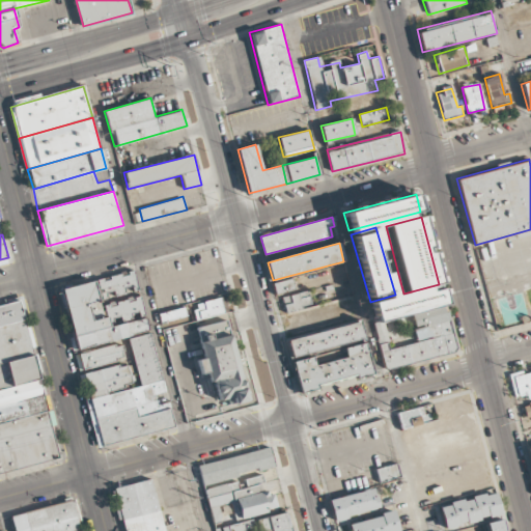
[(276,294),(294,289),(291,279),(273,283),(276,294)]
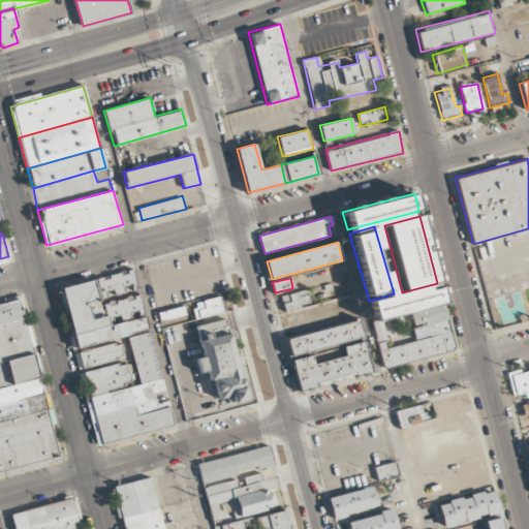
[(62,288),(74,335),(109,325),(105,315),(91,319),(87,302),(98,299),(93,280),(62,288)]
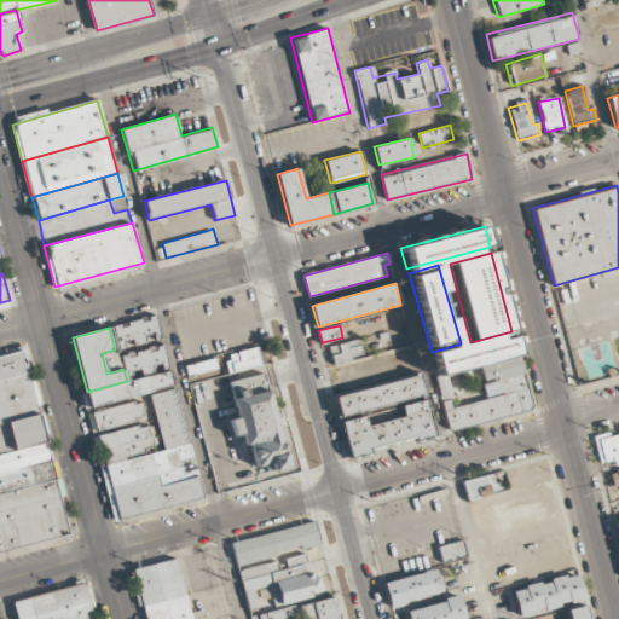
[(438,376),(431,352),(470,342),(512,331),(518,354),(438,376)]
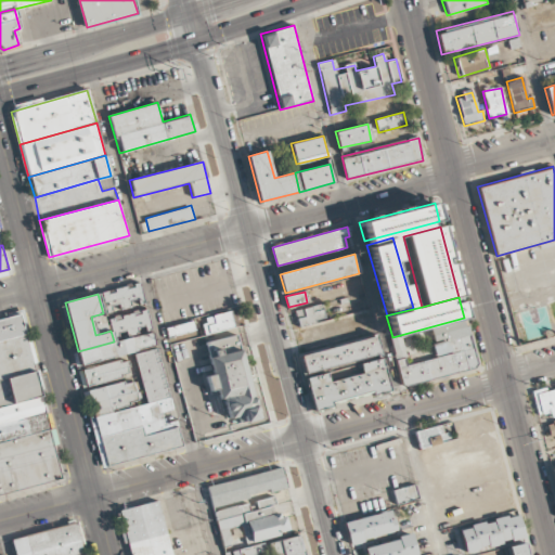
[(326,319),(322,304),(295,311),(299,326),(326,319)]
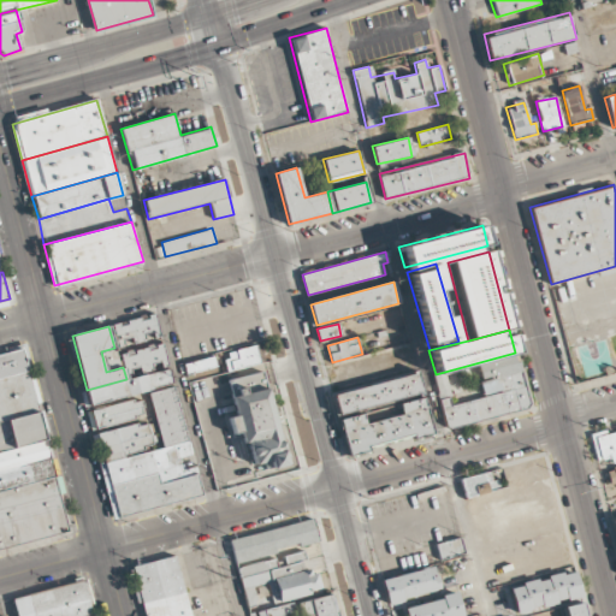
[(227,354),(255,345),(260,363),(232,372),(229,359),(227,354)]
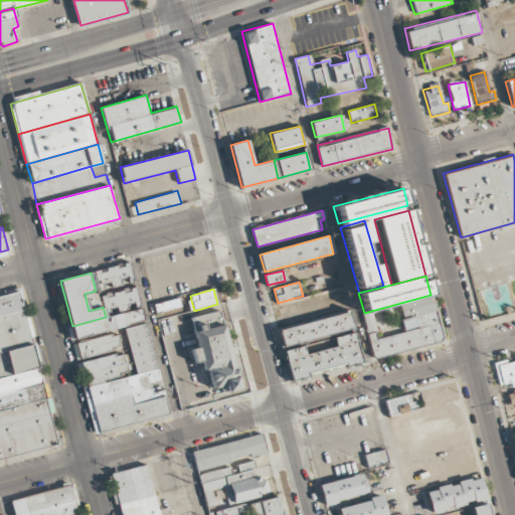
[(0,315),(0,296),(18,292),(23,310),(0,315)]
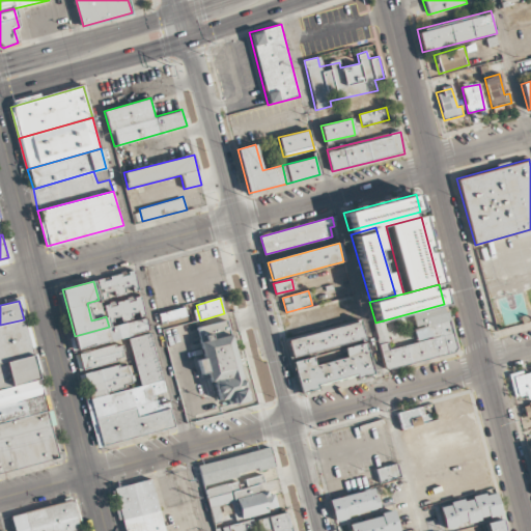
[(159,314),(183,307),(186,316),(161,323),(159,314)]
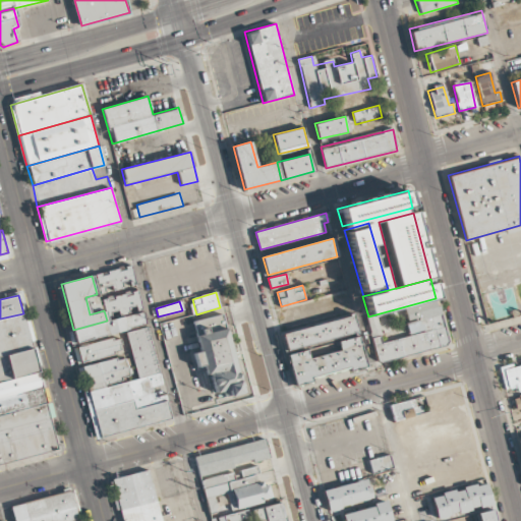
[(0,320),(23,313),(32,347),(6,354),(0,355),(0,320)]
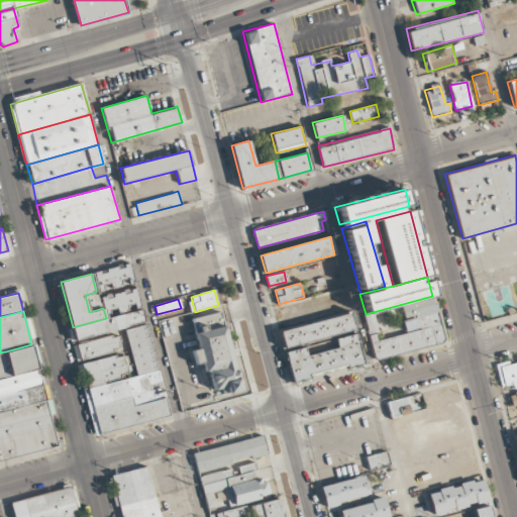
[(192,318),(199,348),(192,350),(196,365),(206,363),(213,394),(241,388),(222,311),(192,318)]
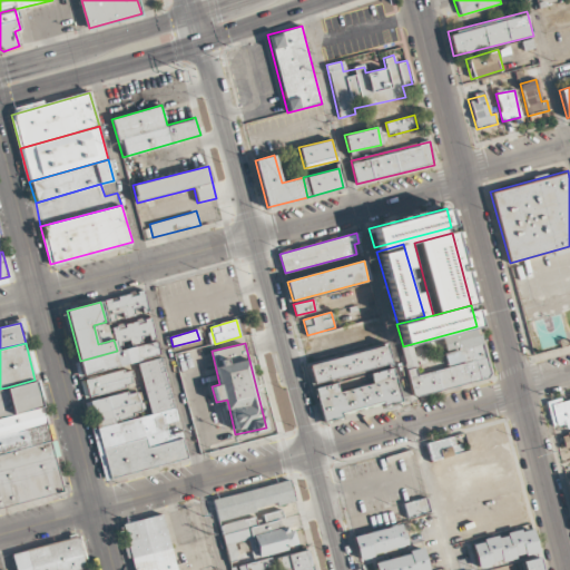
[(313,385),(391,363),(385,343),(307,365),(313,385)]
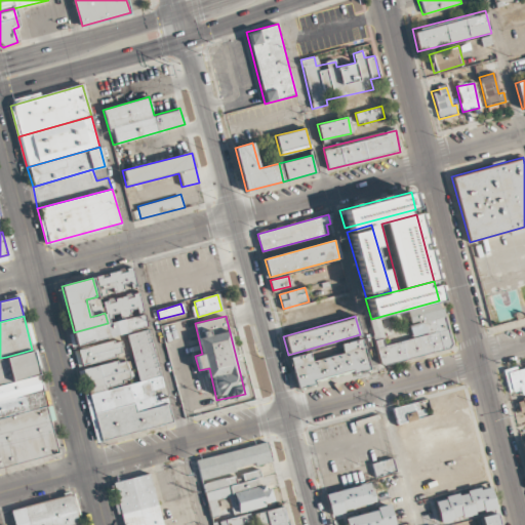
[(373,340),(381,338),(384,346),(437,331),(442,350),(382,366),(379,364),(373,340)]
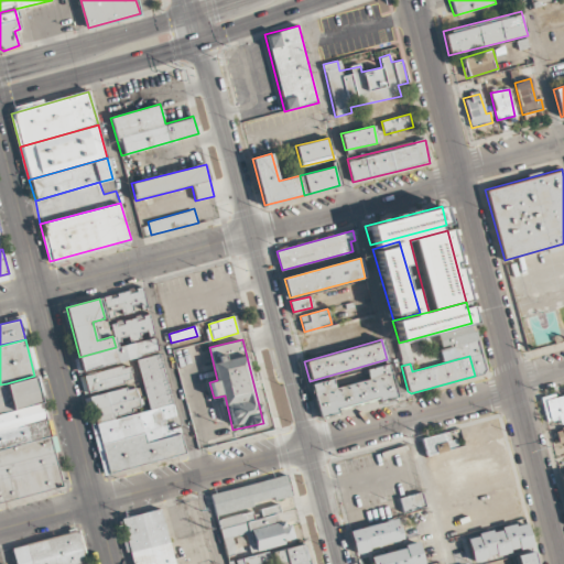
[(397,396),(387,361),(364,368),(367,379),(336,388),(334,380),(311,386),(320,416),(397,396)]
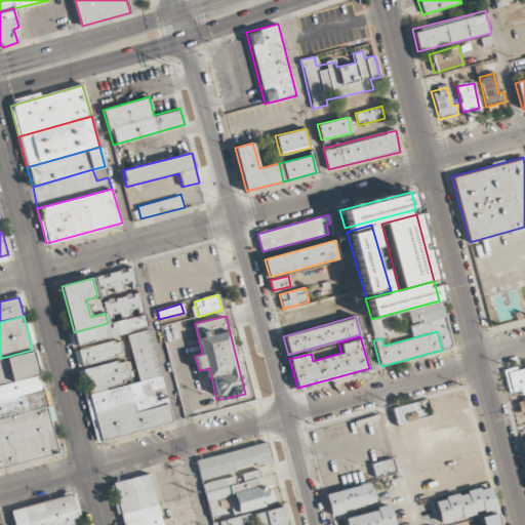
[(75,351),(79,366),(123,355),(119,339),(75,351)]
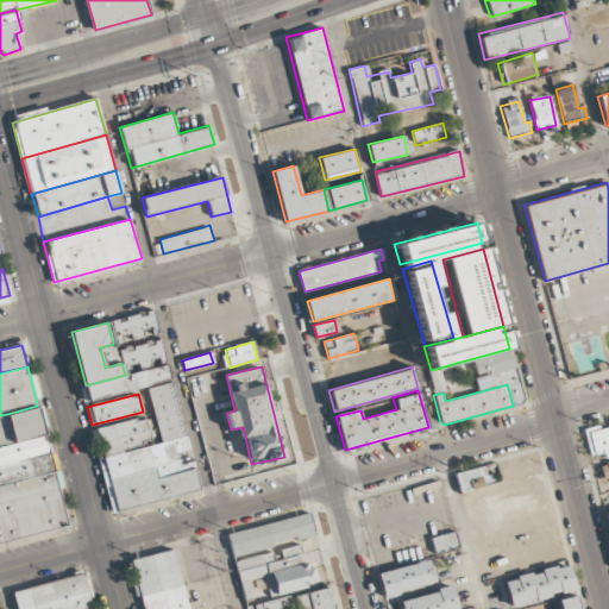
[(7,414),(37,406),(45,434),(14,443),(7,414)]
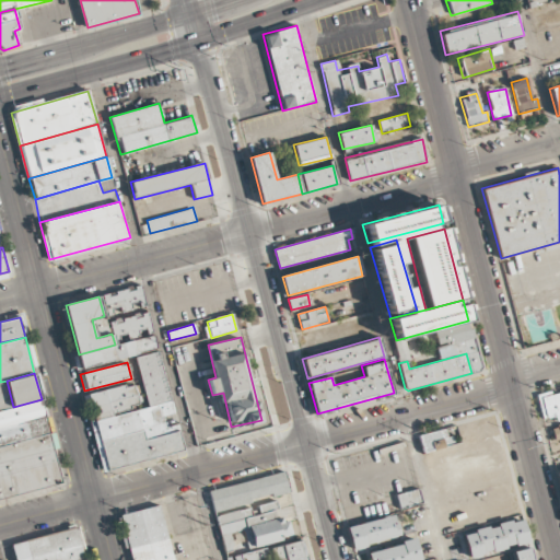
[(559,391),(537,395),(540,419),(555,417),(556,421),(559,420),(559,391)]
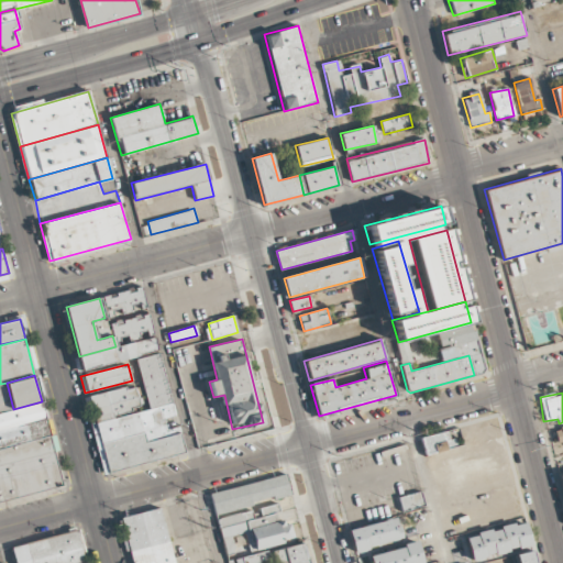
[(0,412),(42,401),(46,419),(0,431),(0,412)]
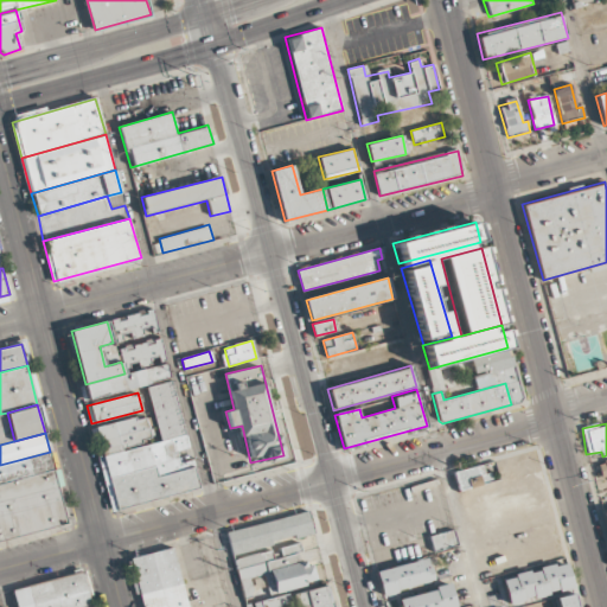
[(458,491),(486,484),(481,465),(453,472),(458,491)]
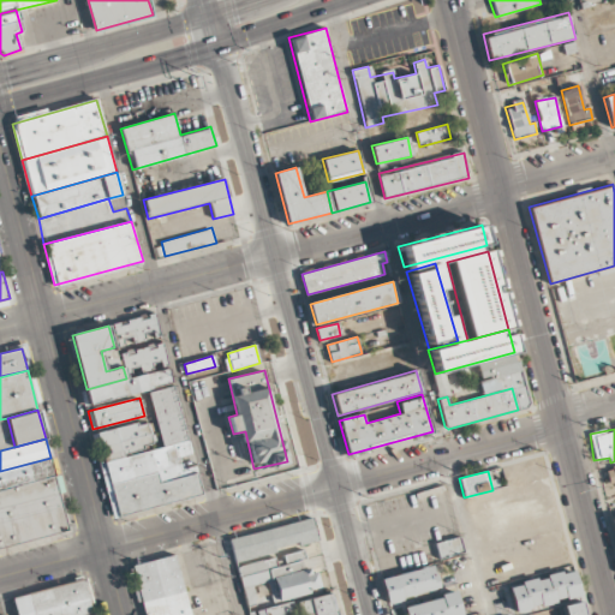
[(58,494),(0,508),(0,491),(53,478),(58,494)]
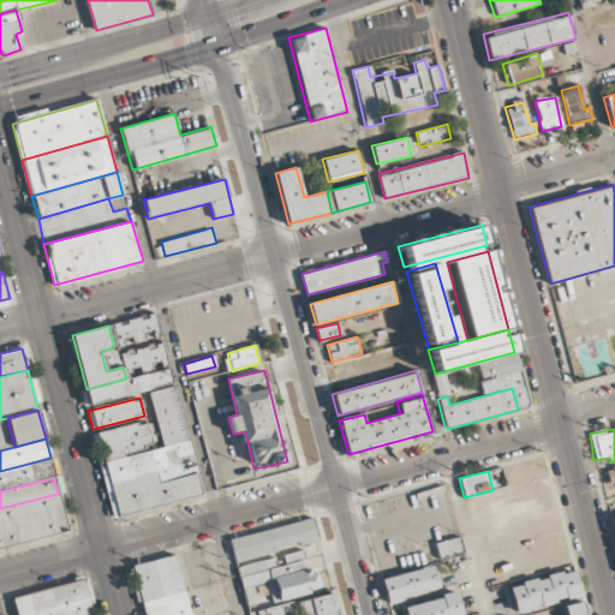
[(0,548),(0,508),(58,494),(67,531),(0,548)]
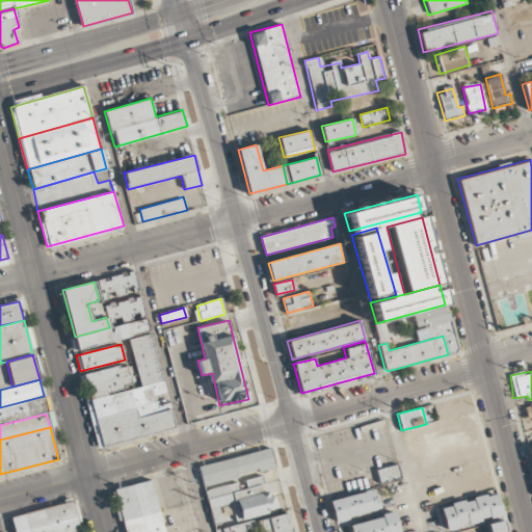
[(274,470),(271,450),(197,464),(202,484),(274,470)]
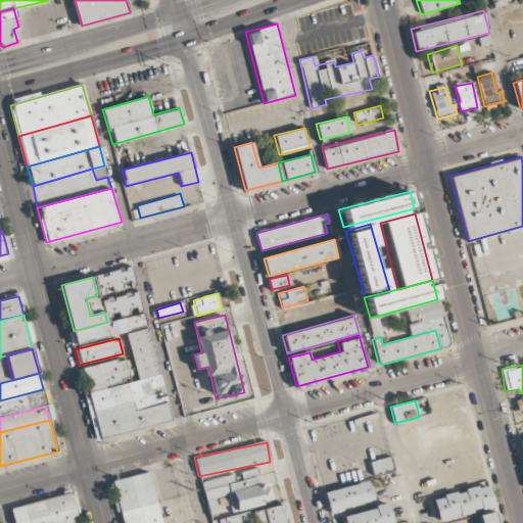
[(373,476),(369,462),(390,456),(394,471),(373,476)]
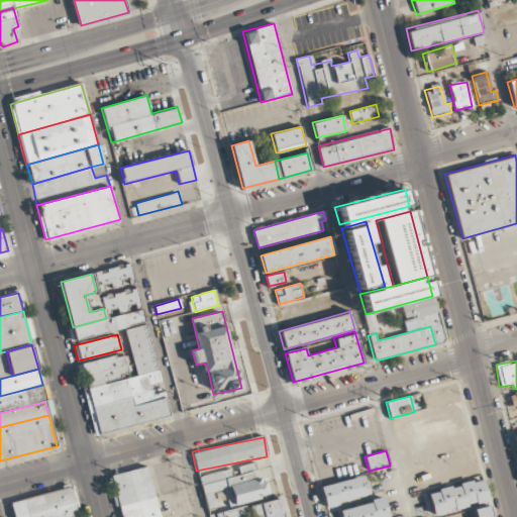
[(199,476),(207,509),(215,507),(212,493),(224,490),(228,506),(270,497),(266,481),(257,483),(253,463),(237,467),(239,475),(232,477),(230,469),(199,476)]
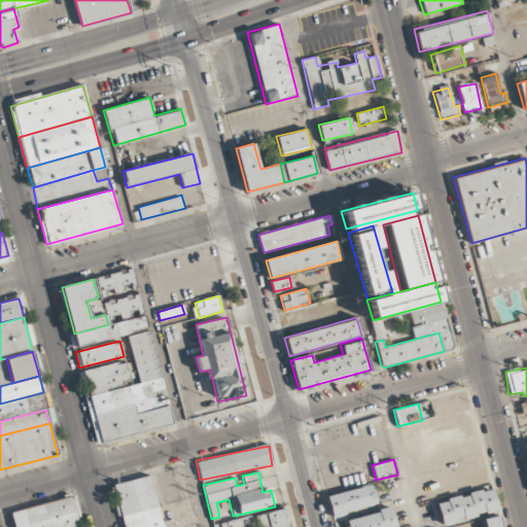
[(163,526),(149,477),(113,486),(124,526),(163,526)]
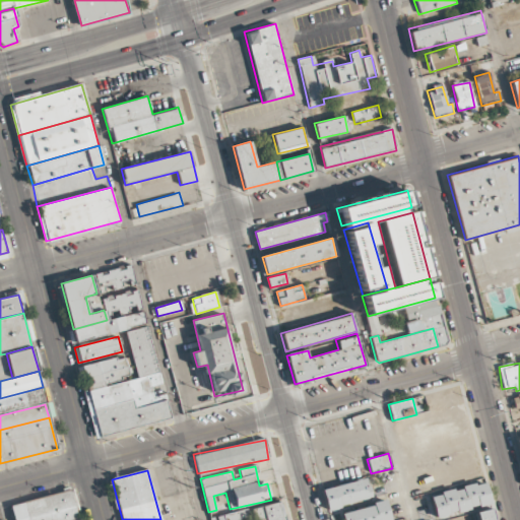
[(359,479),(365,503),(327,512),(321,490),(359,479)]
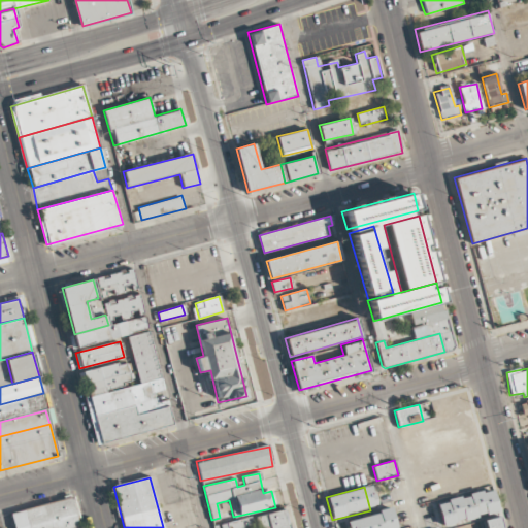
[(441,525),(498,514),(493,490),(436,502),(441,525)]
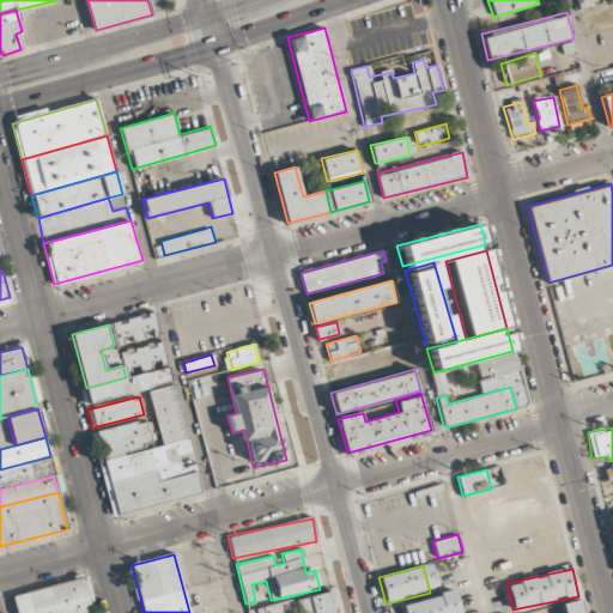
[(16,612),(12,596),(86,577),(95,612),(90,612),(16,612)]
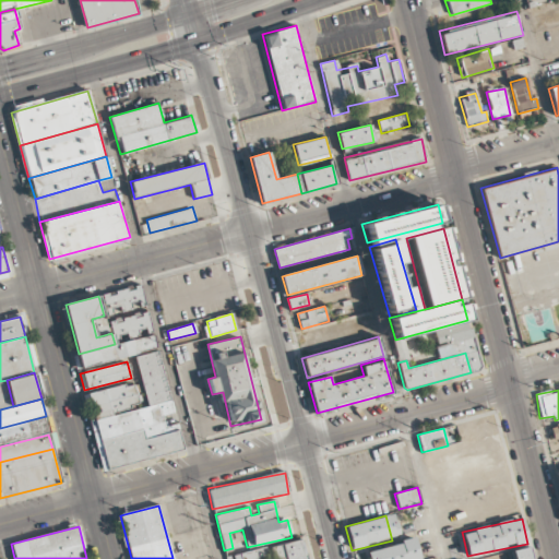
[(306,558),(302,539),(230,555),(232,558),(258,558),(270,557),(270,558),(306,558)]
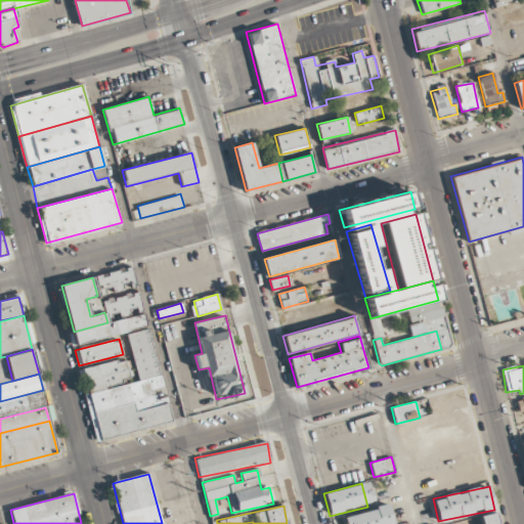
[(393,523),(389,506),(343,517),(344,523),(393,523)]
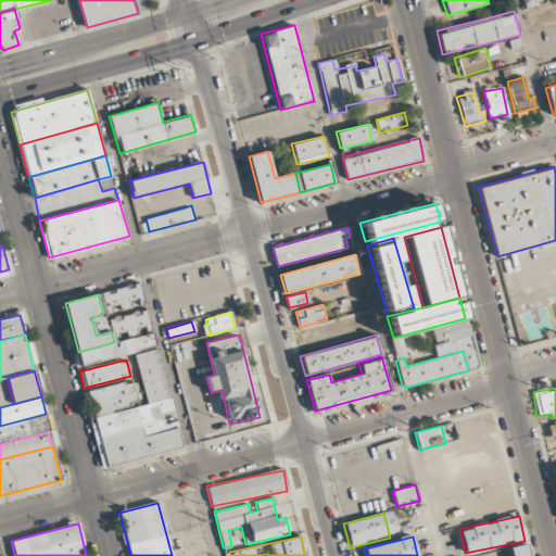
[(509,555),(508,548),(525,544),(528,555),(509,555)]
